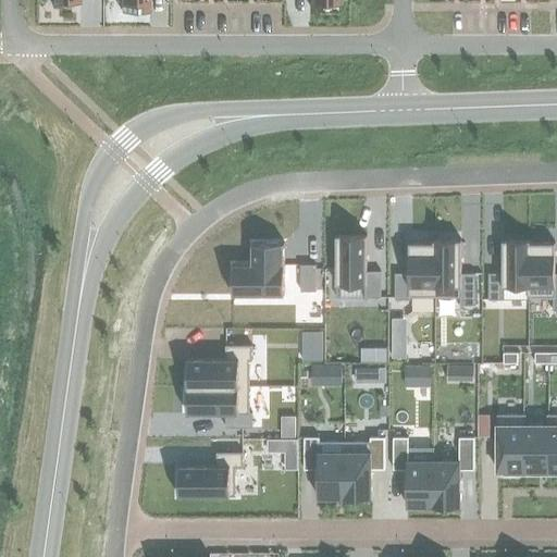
[(148,11),(148,0),(120,0),(120,3),(120,11),(139,11),(148,11)]
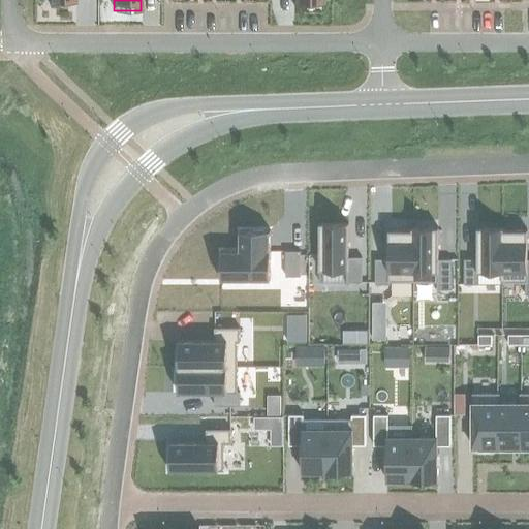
[(319,224),(319,271),(346,271),(346,283),(361,283),(361,258),(348,258),(348,224),(319,224)]
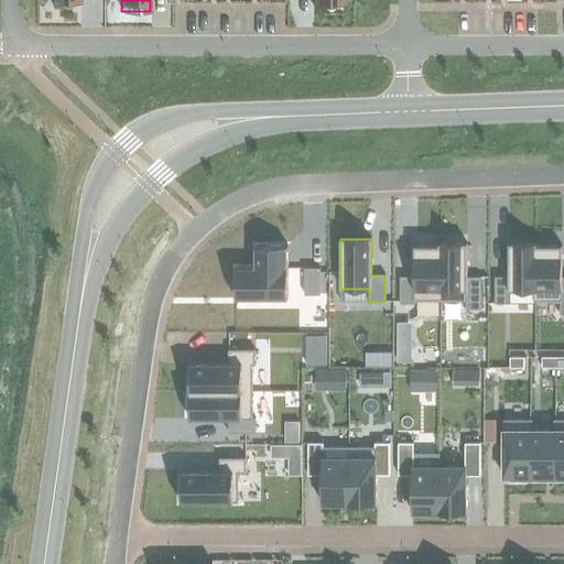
[(400,277),(400,304),(415,304),(415,302),(441,302),(441,243),(438,243),(438,246),(413,246),(413,278),(400,277)]
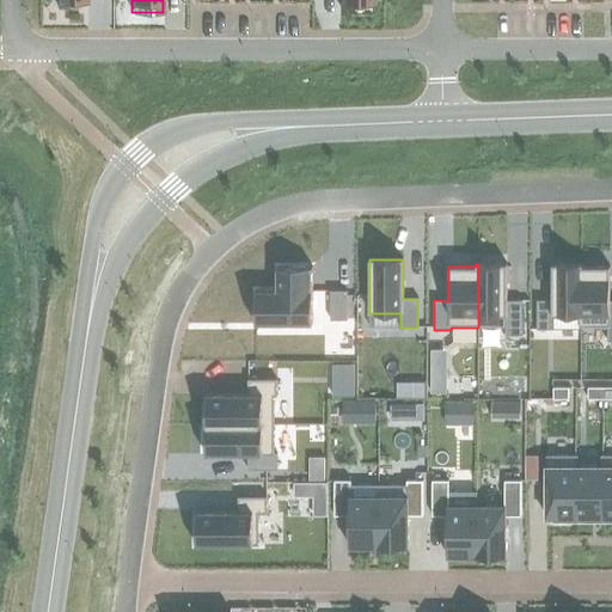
[(478,264),(478,328),(505,328),(505,336),(522,336),(522,301),(507,301),(507,264),(478,264)]
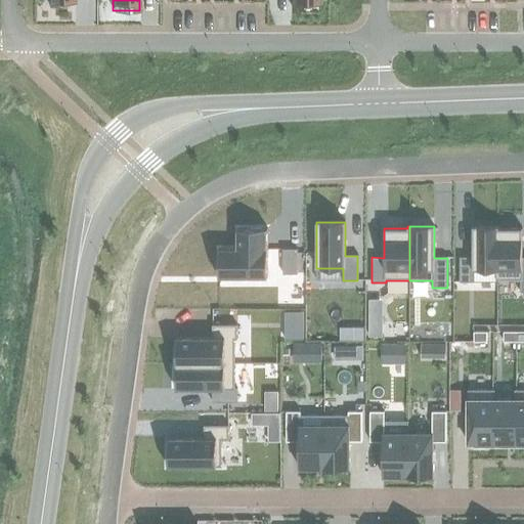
[(497,226),(497,279),(520,279),(520,292),(523,291),(523,257),(522,258),(522,228),(499,228),(498,228),(498,226),(497,226)]
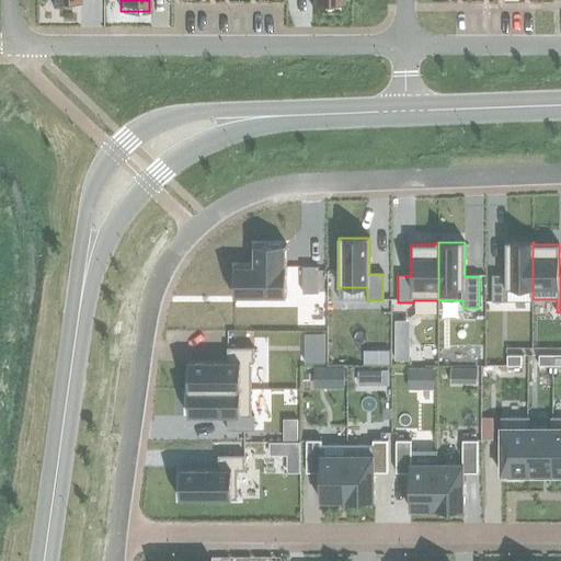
[(492,276),(492,302),(507,302),(507,289),(533,289),(533,243),(505,243),(505,276),(492,276)]
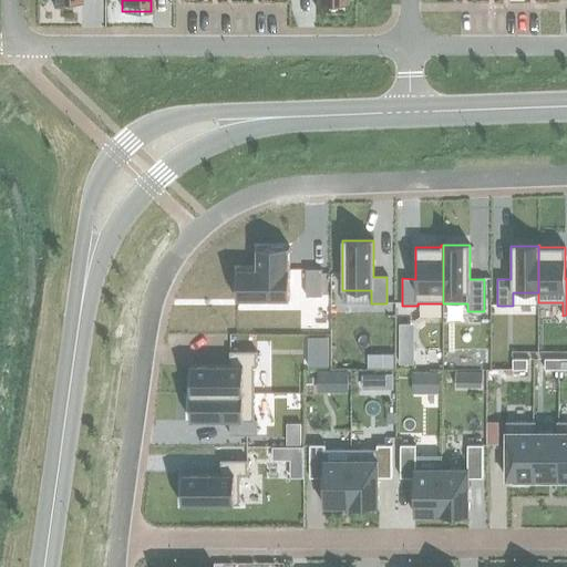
[(236,270),(236,301),(289,301),(289,248),(256,248),(256,270),(236,270)]
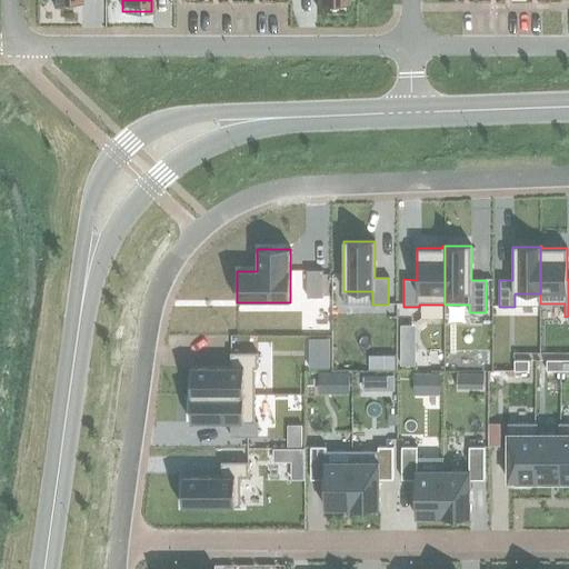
[(307,271),(307,298),(322,298),(322,271),(307,271)]
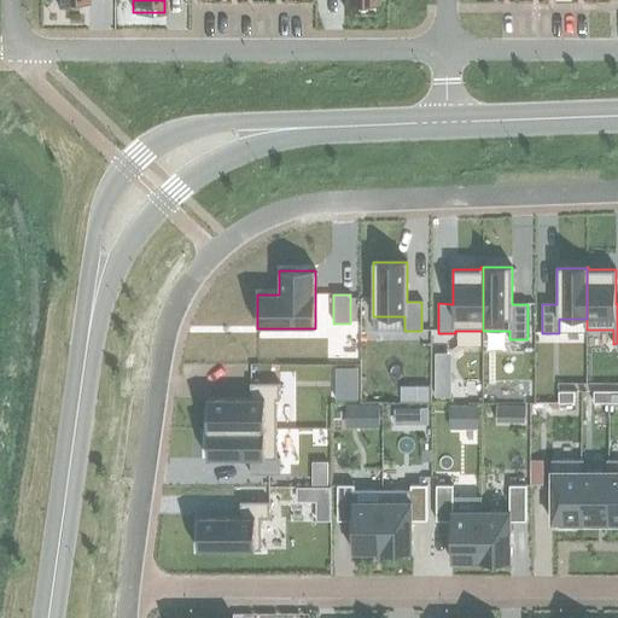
[(436,397),(452,397),(452,382),(436,382),(436,397)]
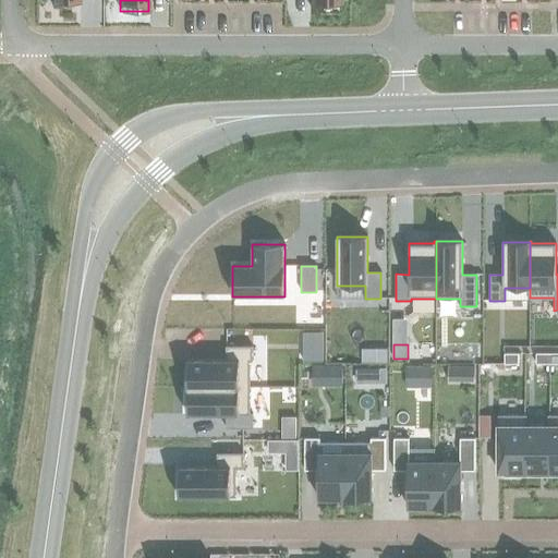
[(187,360),(187,388),(250,388),(250,362),(252,362),(252,347),(226,346),(226,360),(187,360)]
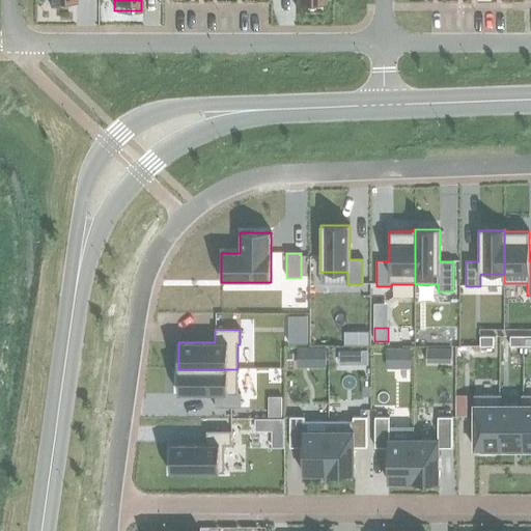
[(357,345),(368,345),(368,332),(357,332),(357,345)]
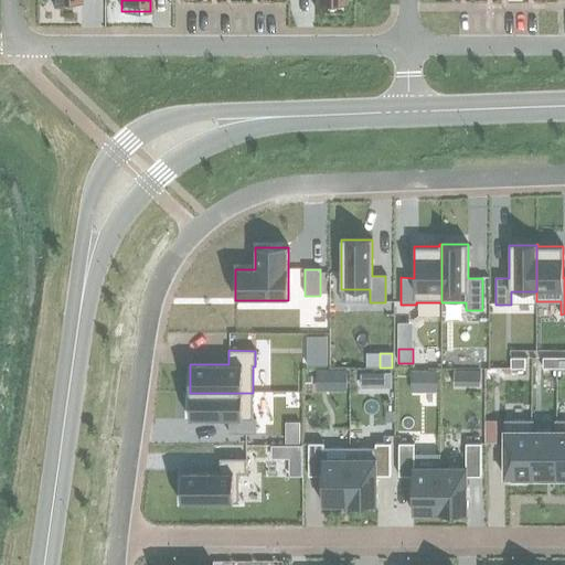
[(310,354),(310,366),(327,366),(327,354),(310,354)]
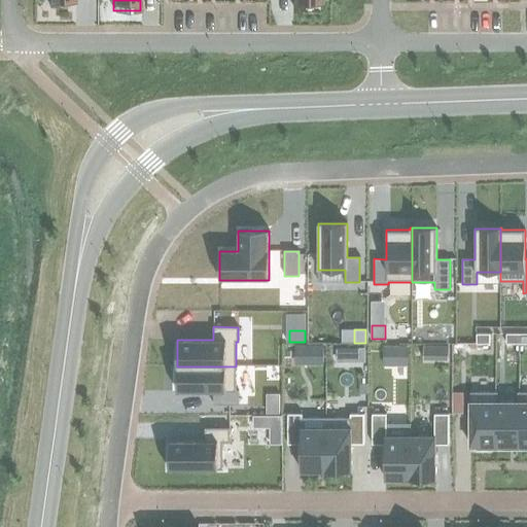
[(476,345),(489,345),(489,335),(476,335),(476,345)]
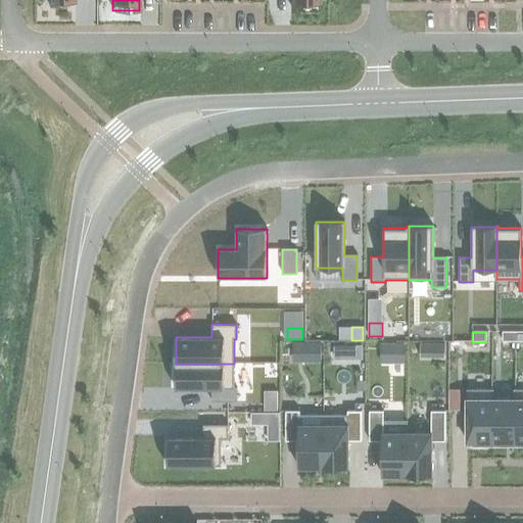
[(515,341),(515,332),(502,332),(502,341),(515,341)]
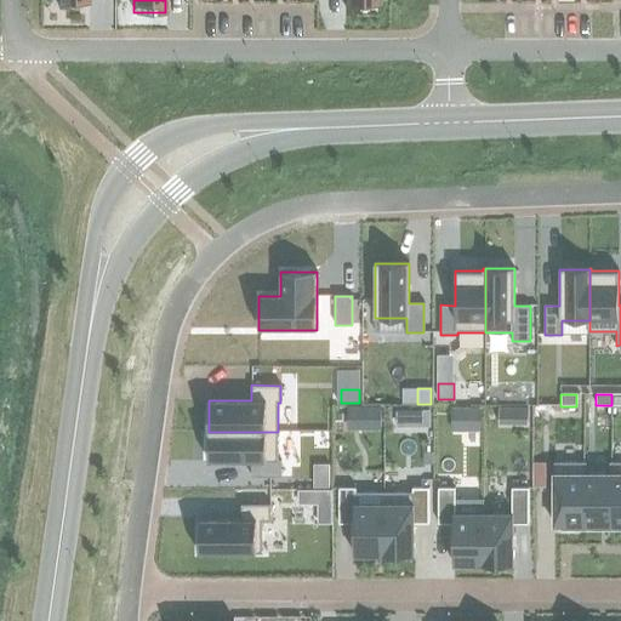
[(366,409),(366,428),(380,428),(380,409),(366,409)]
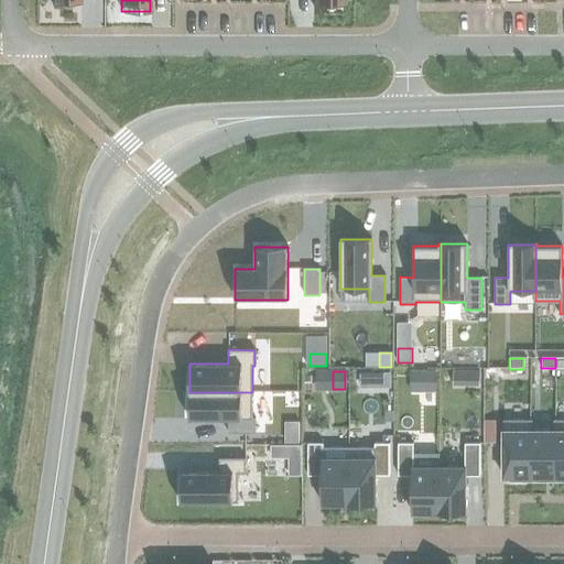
[(411,371),(411,391),(436,391),(436,371),(411,371)]
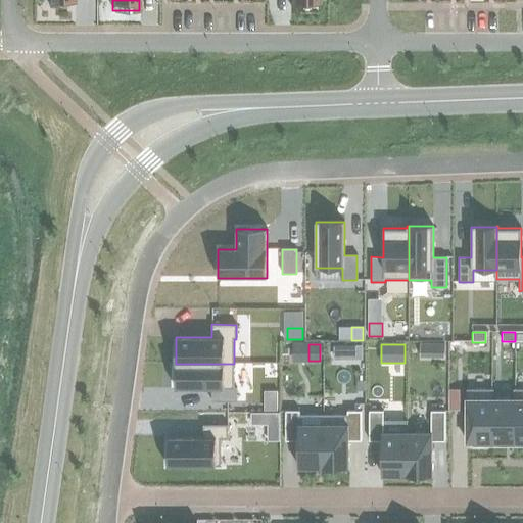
[(349,345),(349,360),(362,360),(362,345),(349,345)]
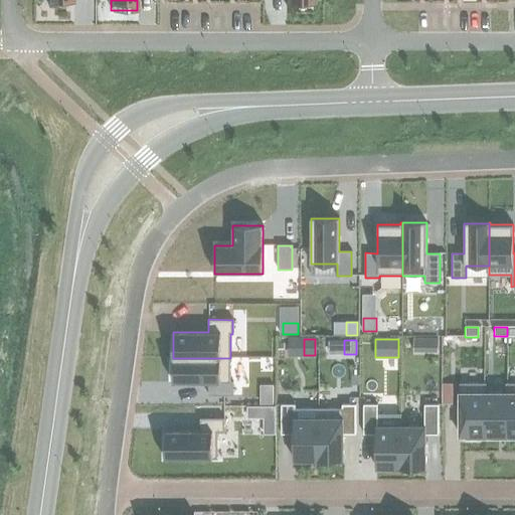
[(173,358),(173,383),(208,383),(208,395),(233,395),(233,381),(230,381),(230,358),(173,358)]
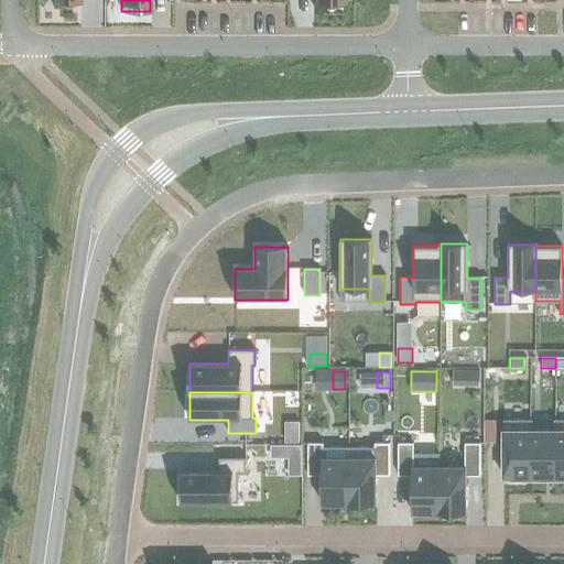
[(522,477),(532,477),(532,431),(532,420),(503,420),(503,477),(508,477),(508,483),(522,483),(522,477)]
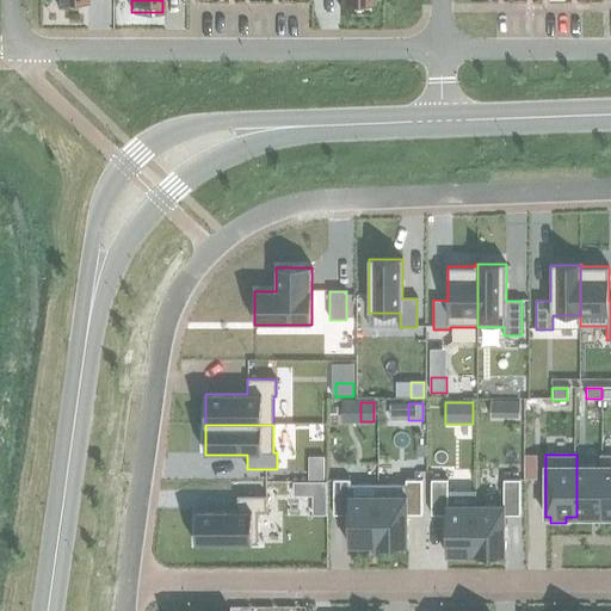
[(576,517),(602,517),(602,467),(576,467),(576,517)]
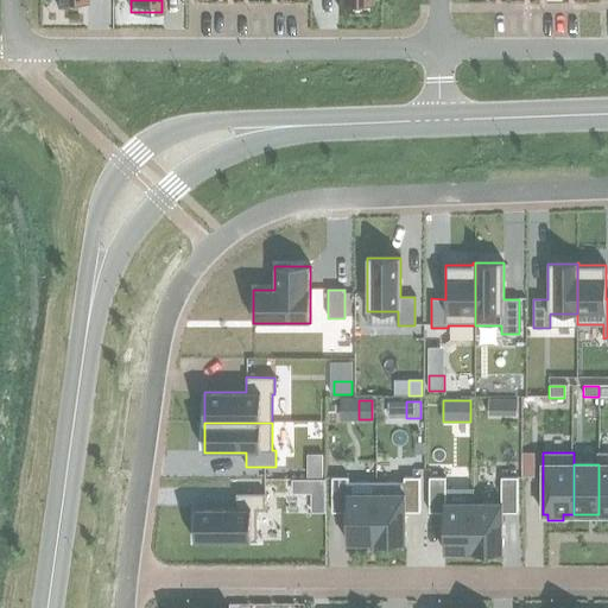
[(375,482),(348,482),(348,477),(331,477),(331,513),(347,513),(347,544),(375,544),(375,482)]
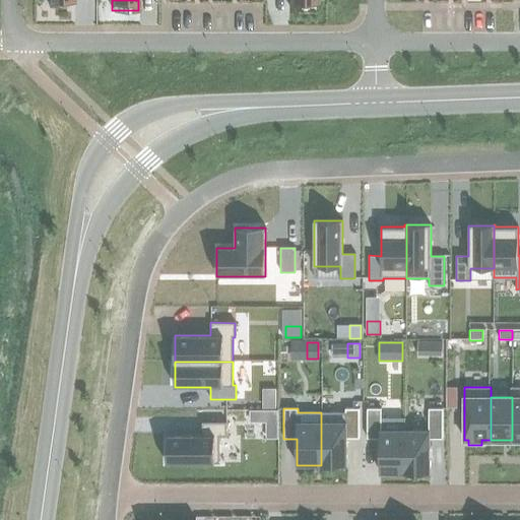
[(321,412),(321,465),(346,465),(346,439),(360,439),(360,408),(345,408),(345,412),(321,412)]
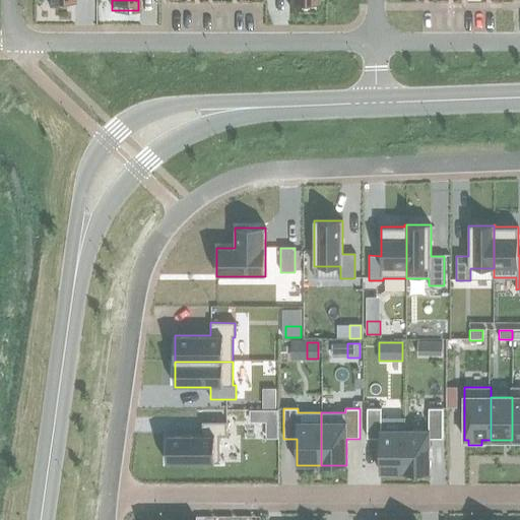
[(379,473),(404,473),(404,430),(381,430),(381,408),(367,408),(367,439),(379,439),(379,473)]
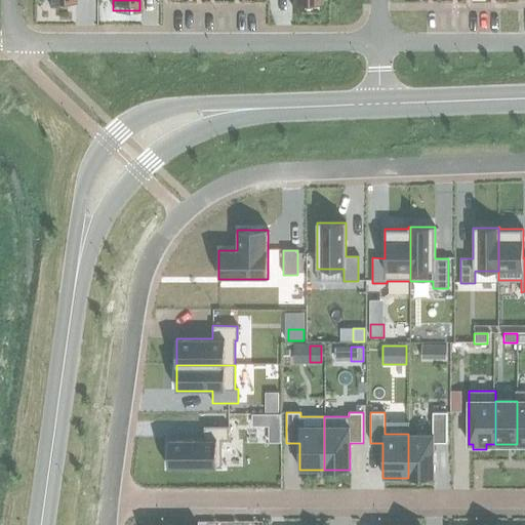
[(433,434),(408,434),(408,478),(434,478),(434,443),(447,443),(447,412),(433,412),(433,434)]
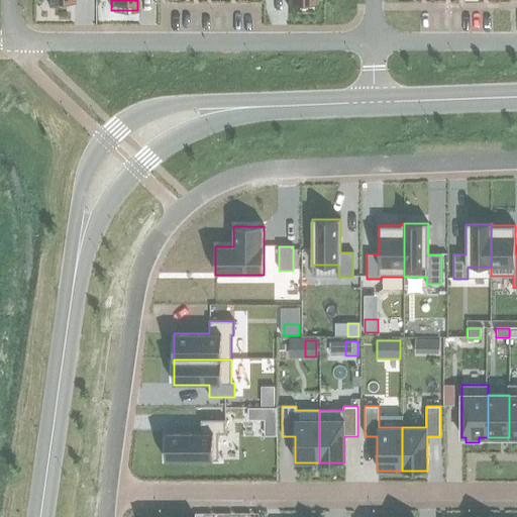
[(247,408),(248,420),(265,420),(265,408),(247,408)]
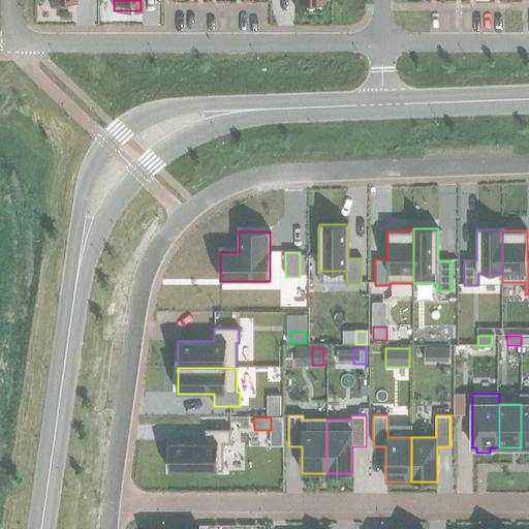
[(168,443),(168,472),(218,472),(218,444),(230,444),(230,430),(206,430),(206,443),(168,443)]
